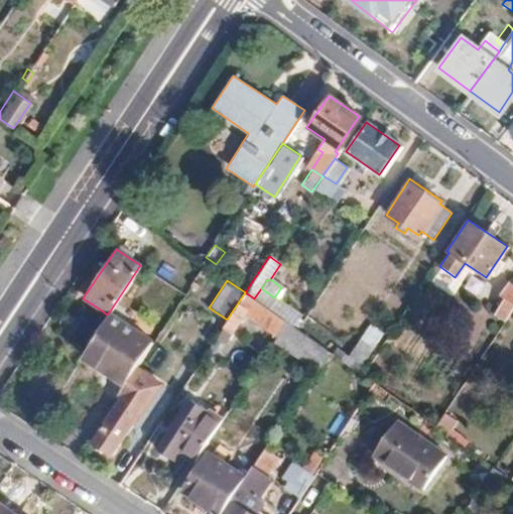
[(512,303),(512,302),(512,284),(507,280),(498,294),(512,303)]
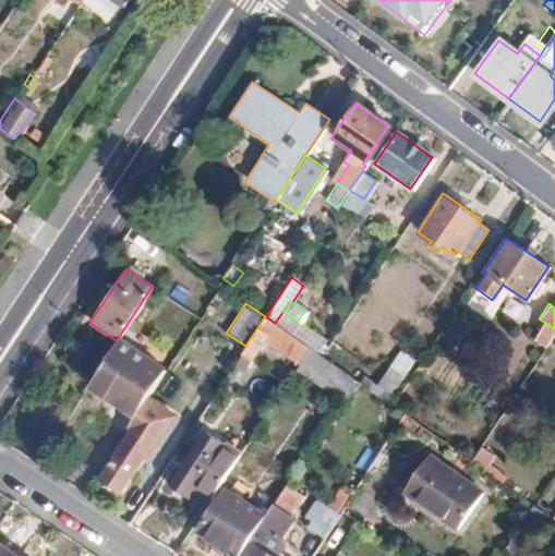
[(282,312),(275,323),(304,343),(312,333),(297,322),(282,312)]
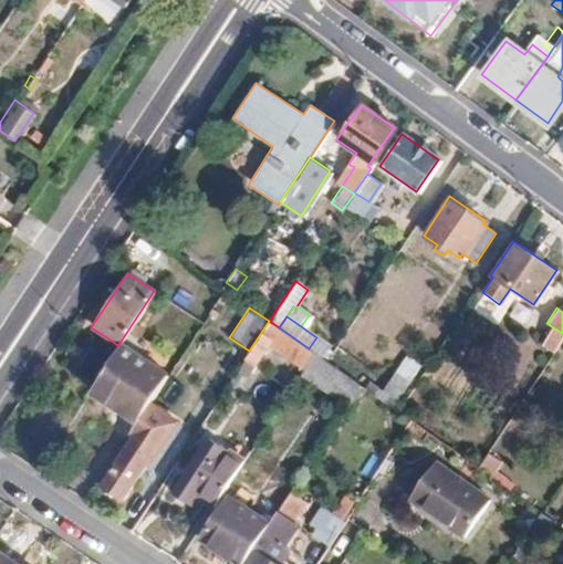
[(309,348),(279,327),(269,321),(249,351),(243,359),(252,366),(267,345),(302,368),(313,352),(309,348)]
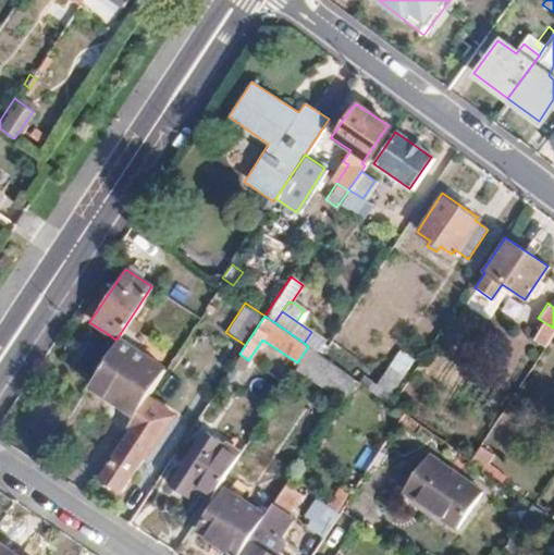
[(107,333),(95,350),(105,357),(115,340),(107,333)]
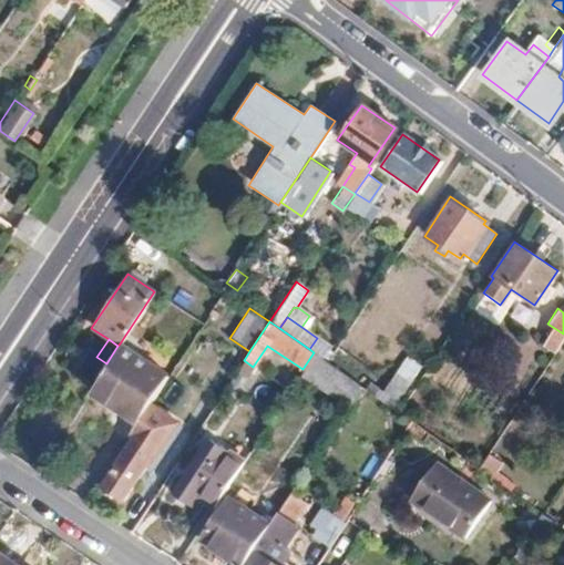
[(98,377),(88,391),(134,423),(139,415),(149,402),(157,387),(165,375),(120,343),(118,346),(106,363),(98,377)]
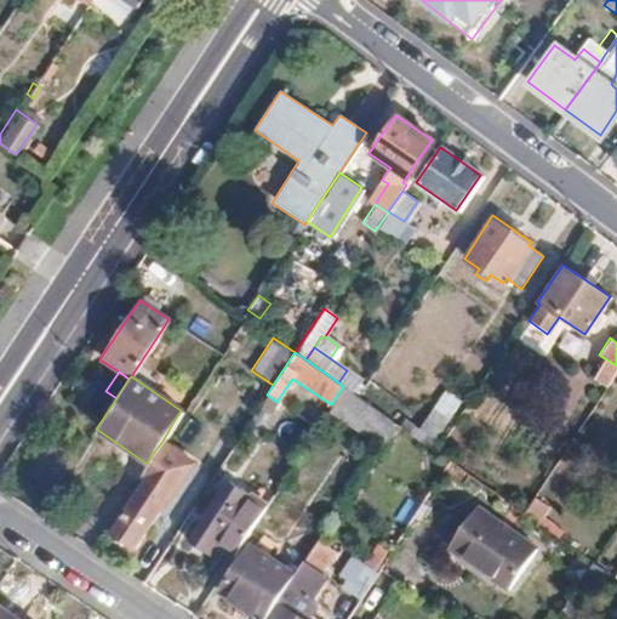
[(90,401),(107,413),(116,398),(106,391),(100,386),(90,401)]
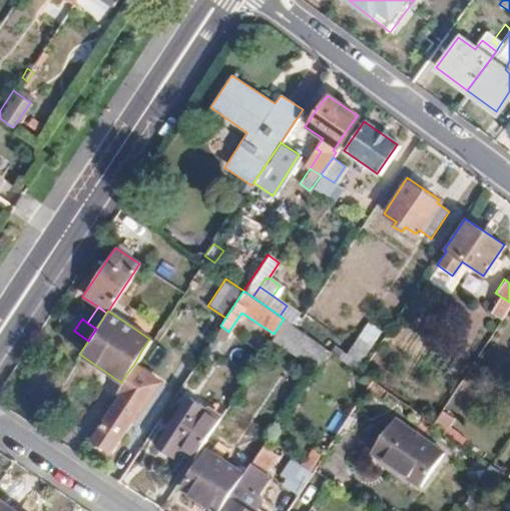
[(274,334),(271,339),(313,367),(318,360),(325,348),(284,319),(274,334)]
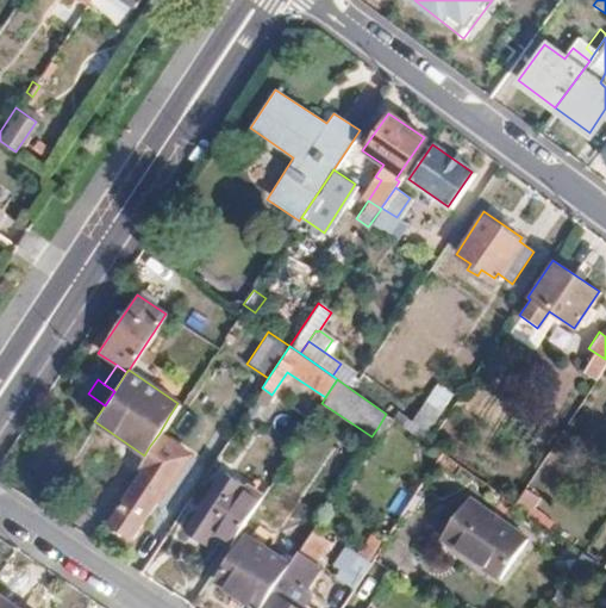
[(449,392),(433,382),(408,419),(424,429),(449,392)]
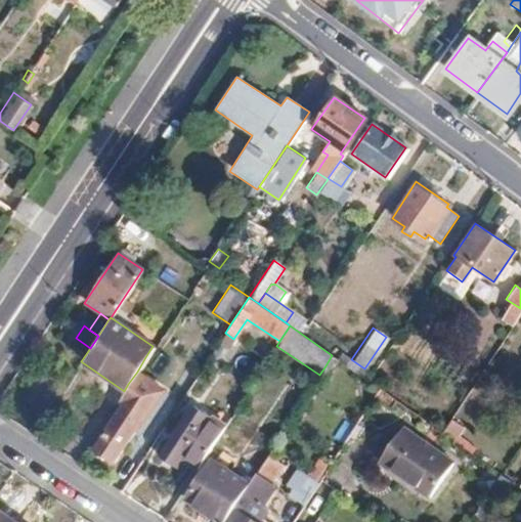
[(227,348),(233,339),(225,333),(219,342),(227,348)]
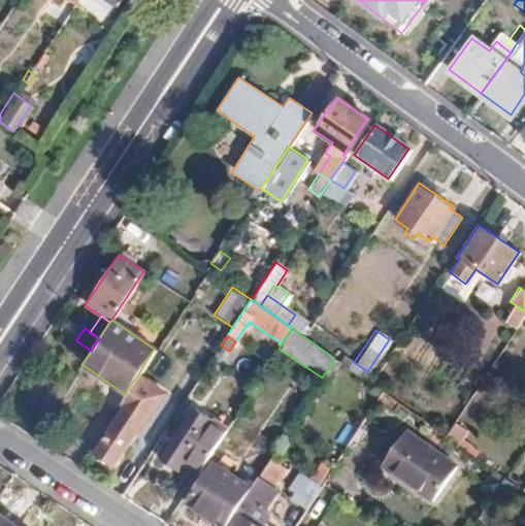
[(334,358),(327,370),(374,401),(382,391),(334,358)]
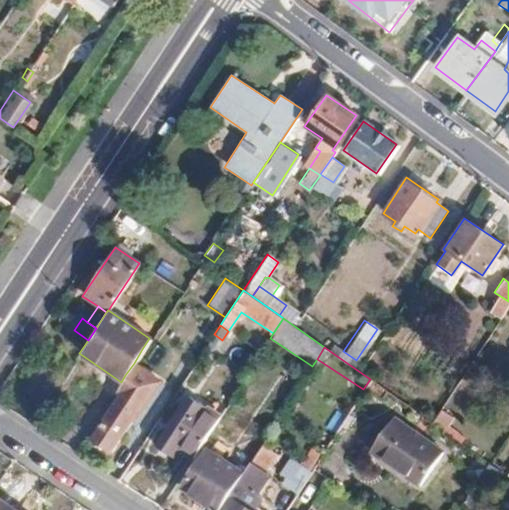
[(158,379),(134,363),(125,375),(121,382),(116,389),(114,393),(118,396),(89,438),(109,451),(158,379)]
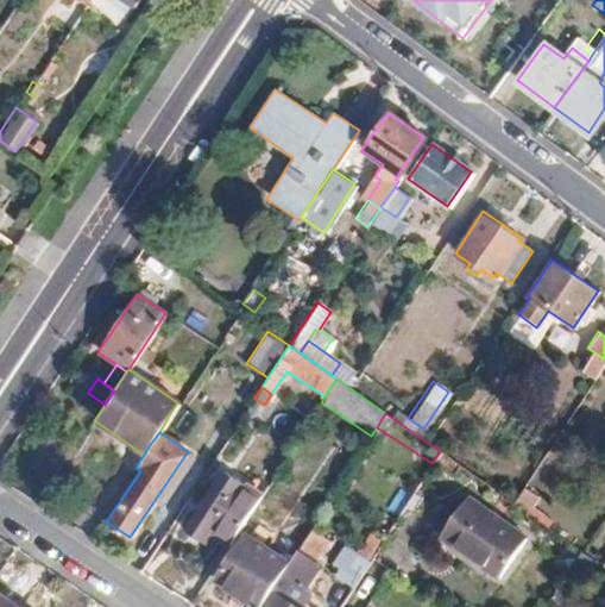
[(227,544),(258,496),(222,473),(186,526),(202,538),(207,531),(227,544)]
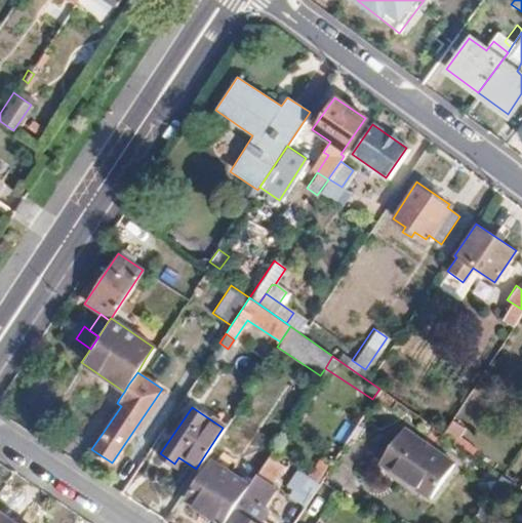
[(243,447),(251,431),(234,423),(226,440),(243,447)]
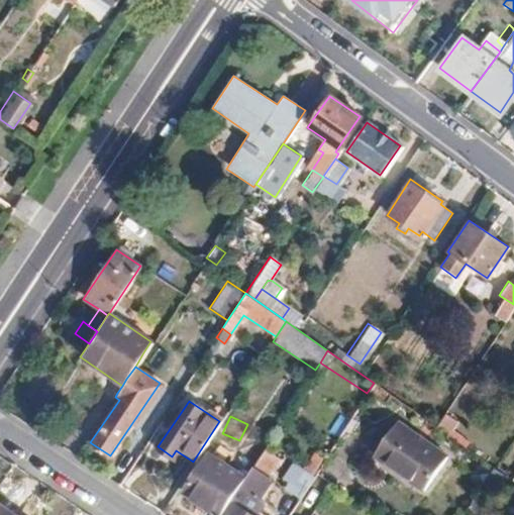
[(445,455),(395,420),(371,454),(421,491),(445,455)]
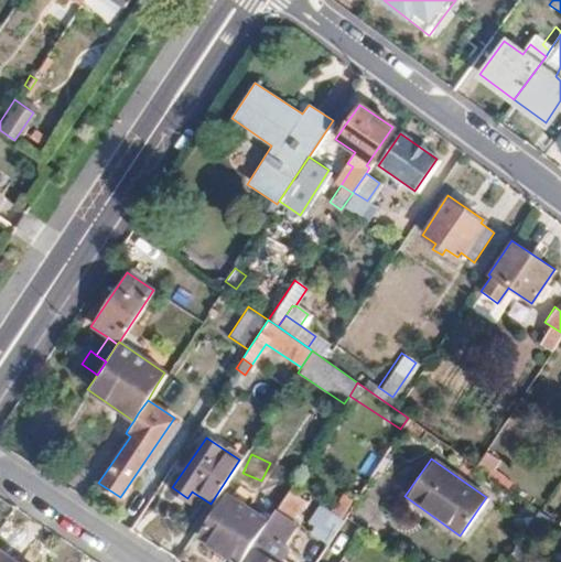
[(266,520),(250,543),(254,546),(241,561),(278,561),(277,561),(281,554),(276,550),(294,522),(288,518),(301,498),(287,488),(266,520)]
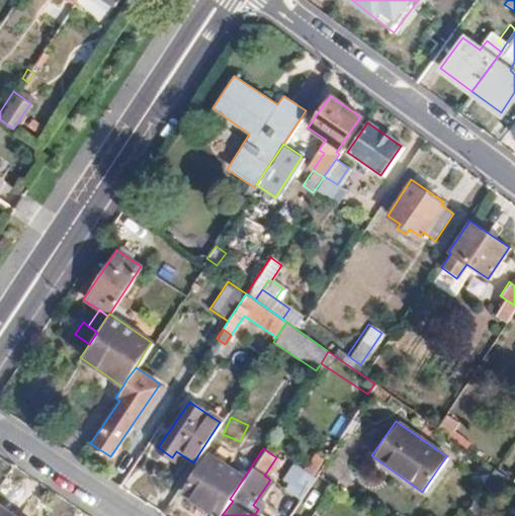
[(219,515),(230,499),(244,478),(206,452),(180,491),(217,515),(219,515)]
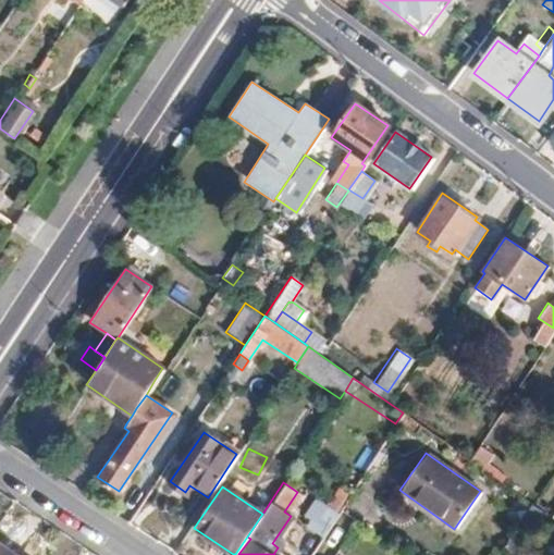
[(305,523),(322,535),(337,512),(334,509),(345,491),(337,486),(325,504),(315,496),(303,514),(308,518),(305,523)]
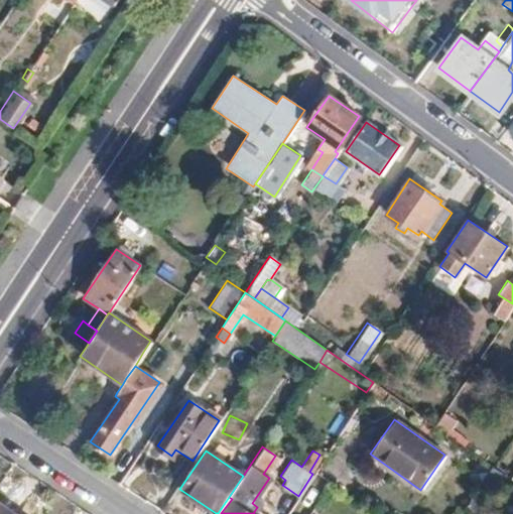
[(512,462),(506,458),(498,470),(503,474),(512,481),(512,462)]
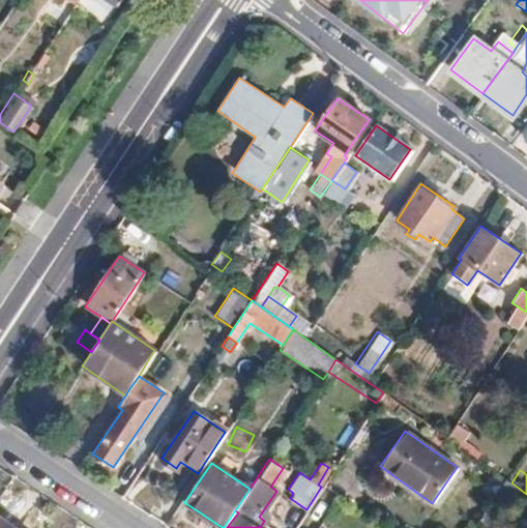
[(18,527),(2,517),(0,519),(0,527),(18,527)]
